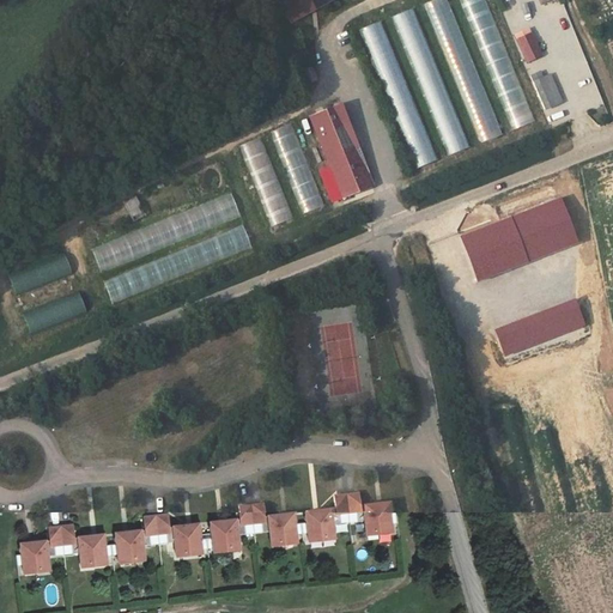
[(281,0),(280,1),(289,18),(322,0),(281,0)]
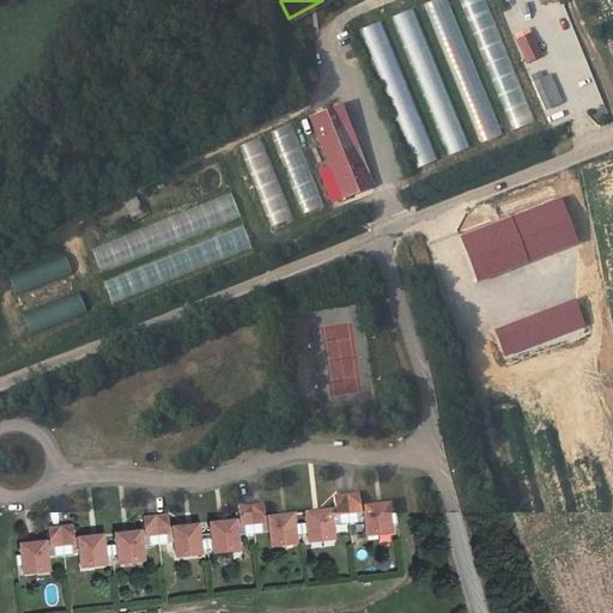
[(322,0),(289,18),(291,23),(332,0),(322,0)]
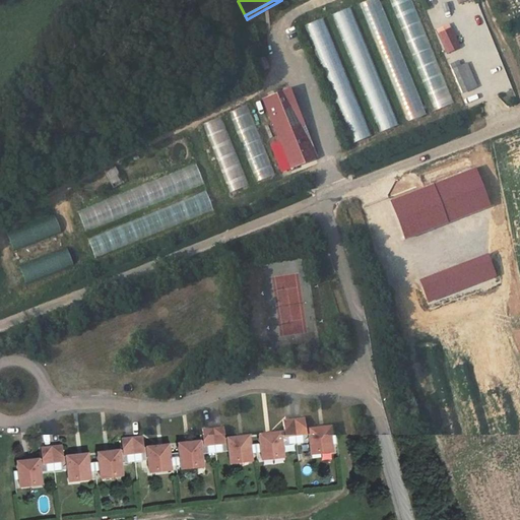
[(380,0),(366,0),(360,2),(405,122),(425,115),(380,0)]
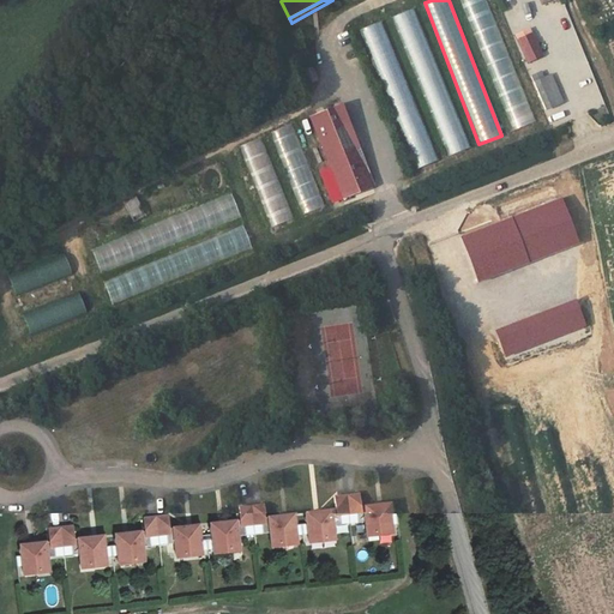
[(487,0),(462,0),(510,131),(533,122),(487,0)]
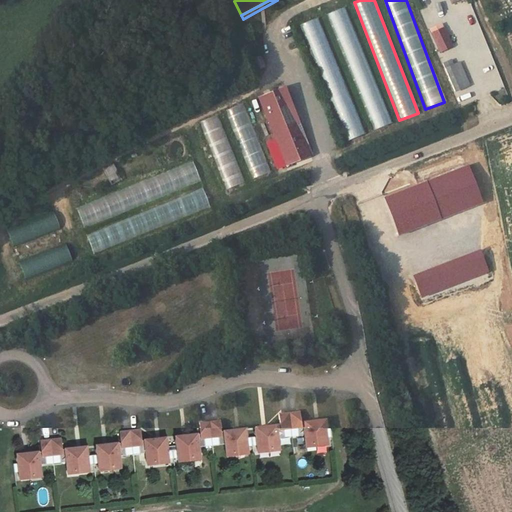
[(436,5),(426,9),(431,23),(441,19),(436,5)]
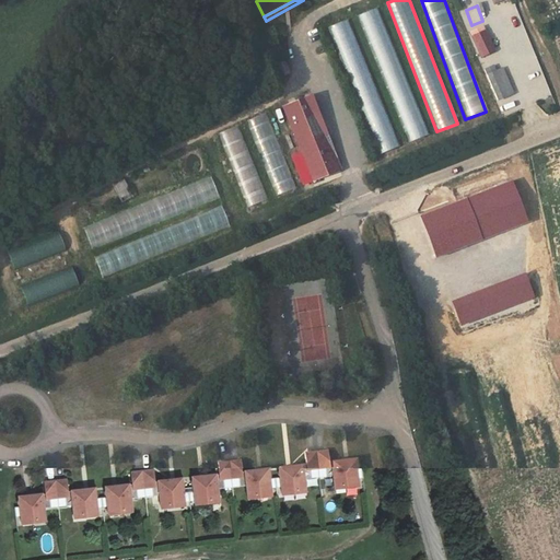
[(378,7),(358,14),(406,142),(427,135),(378,7)]
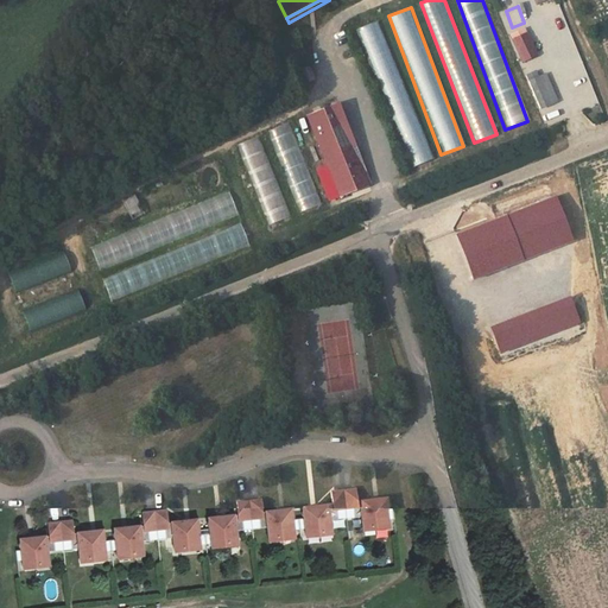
[(429,160),(382,19),(359,27),(405,169),(429,160)]
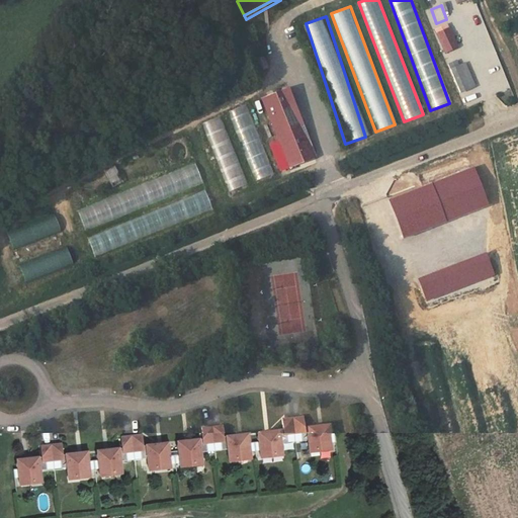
[(446,25),(436,30),(445,52),(455,48),(446,25)]
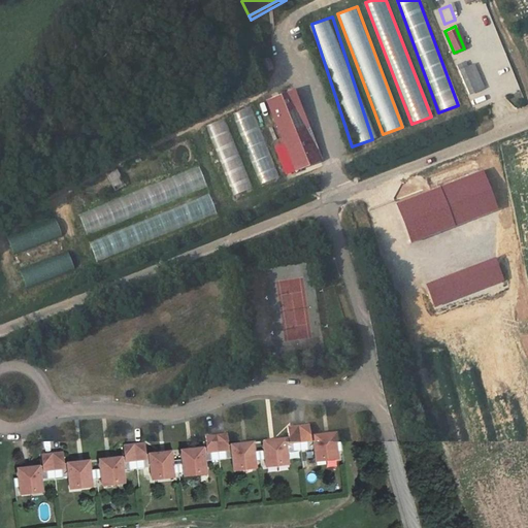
[(473,65),(467,67),(477,91),(483,89),(473,65)]
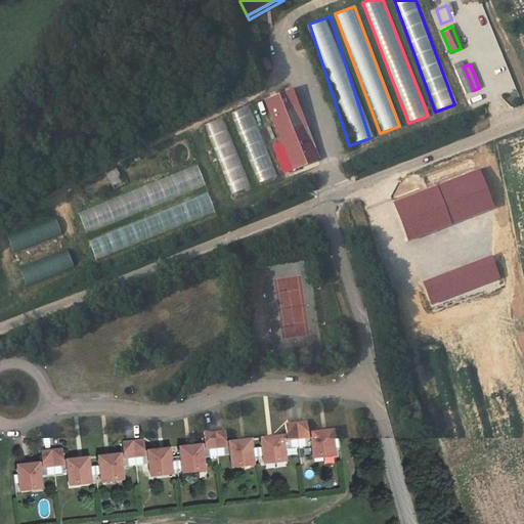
[(464,67),(455,70),(465,93),(474,90),(464,67)]
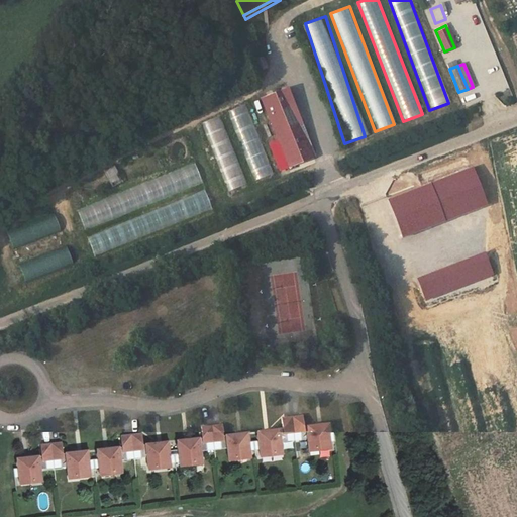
[(260,99),(287,168),(312,158),(284,89),(260,99)]
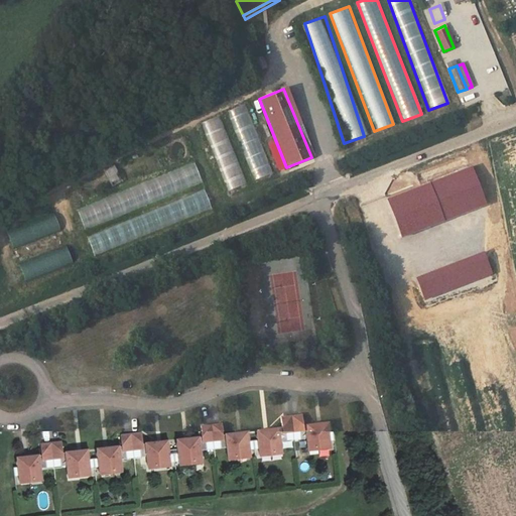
[(243,104),(227,111),(255,179),(272,172),(243,104)]
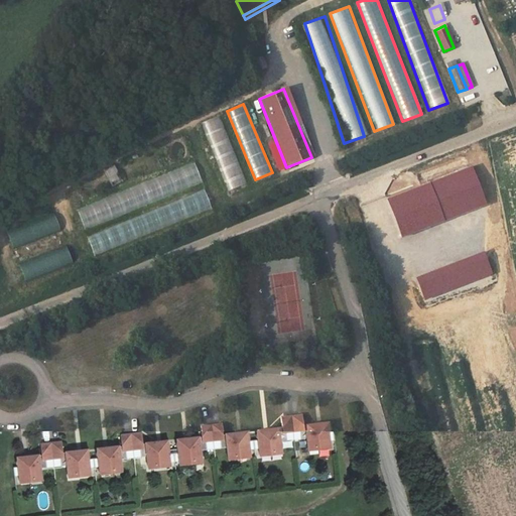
[(218,116),(201,123),(228,190),(245,183),(218,116)]
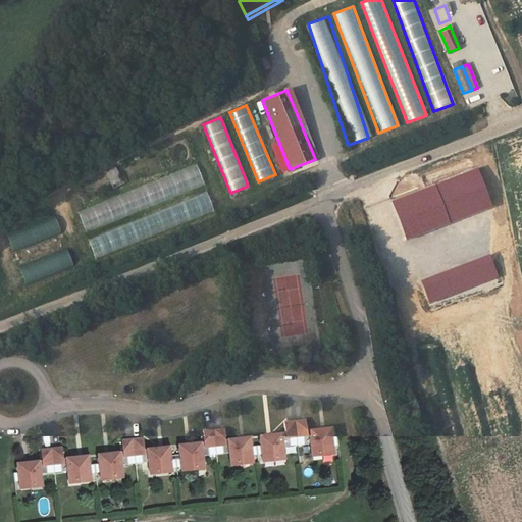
[(476,169),(392,202),(406,240),(490,207),(476,169)]
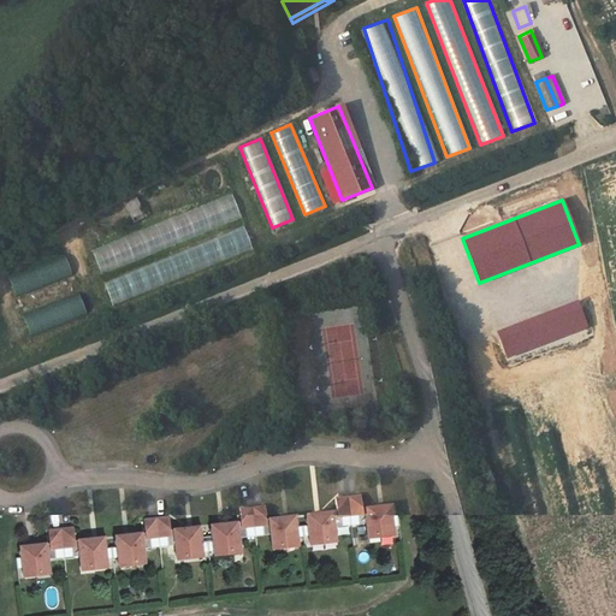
[(99,273),(196,235),(188,213),(90,253),(99,273)]
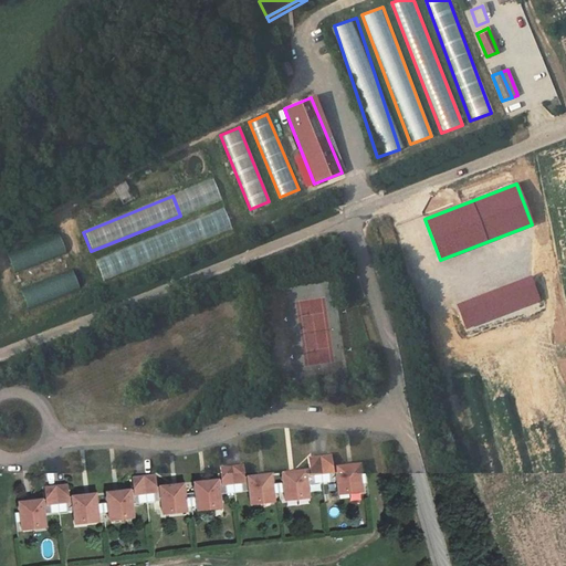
[(6,253),(12,273),(64,254),(58,234),(6,253)]
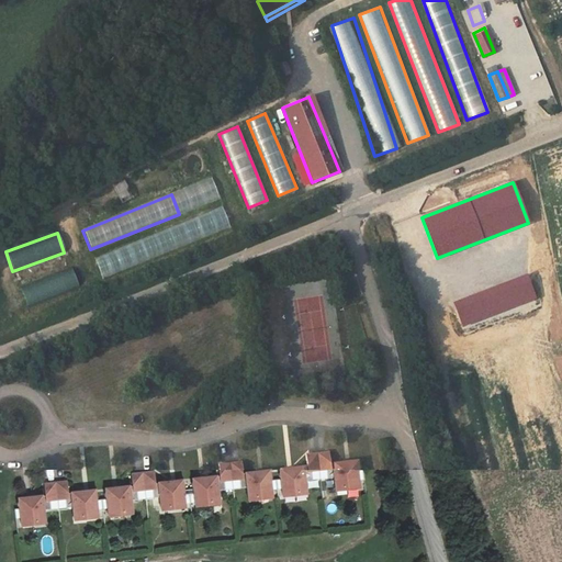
[(159,235),(93,259),(100,278),(167,254),(159,235)]
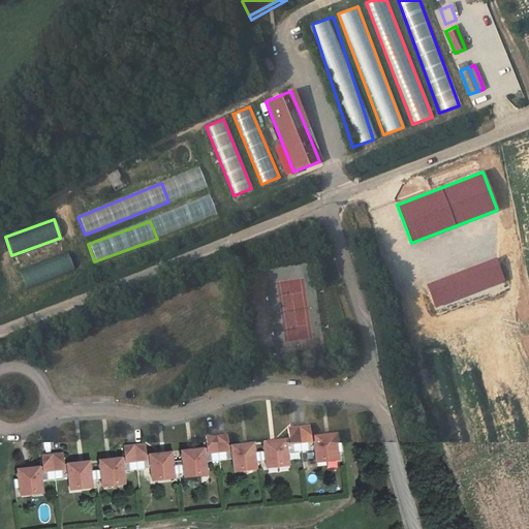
[(166,224),(157,227),(160,237),(169,234),(166,224)]
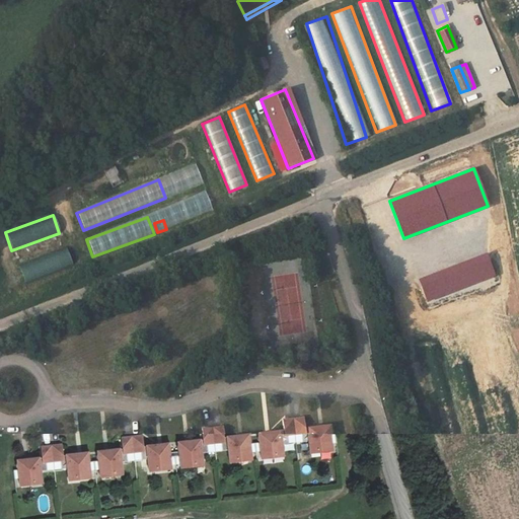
[(64,247),(17,266),(23,283),(71,265),(64,247)]
